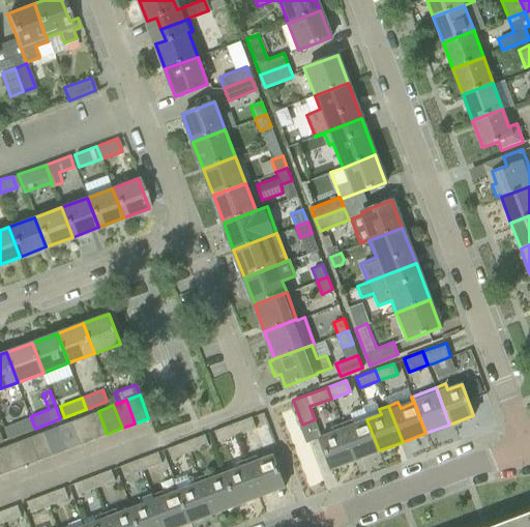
[(94,438),(107,434),(98,411),(86,415),(94,438)]
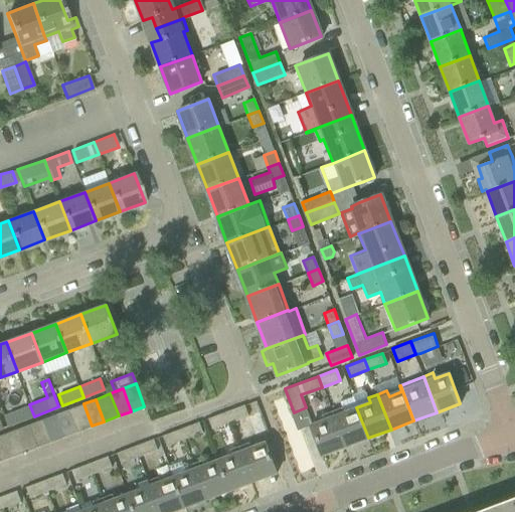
[(77,432),(92,425),(83,403),(69,408),(77,432)]
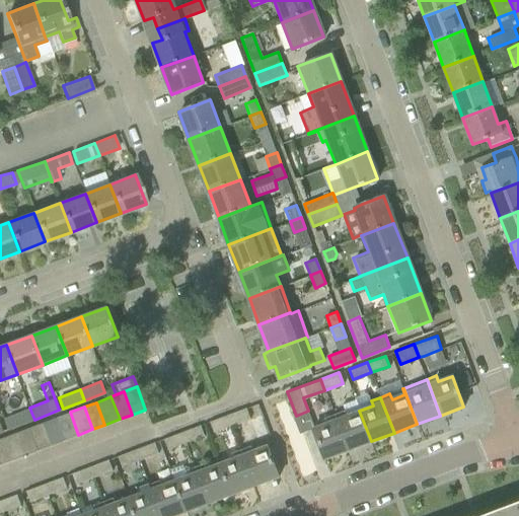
[(29,408),(3,418),(8,430),(34,420),(29,408)]
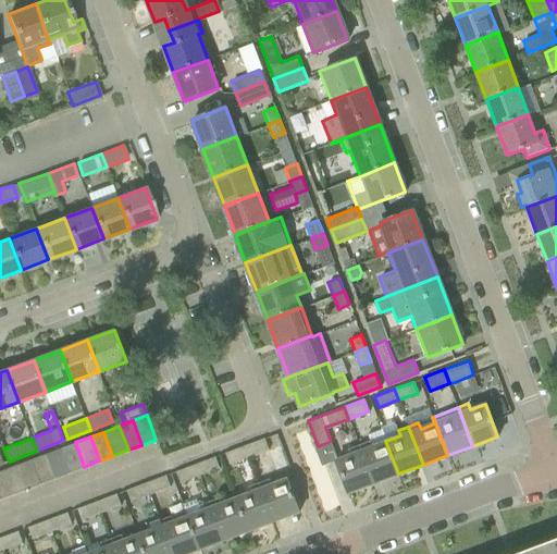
[(269,448),(264,438),(245,444),(249,456),(269,448)]
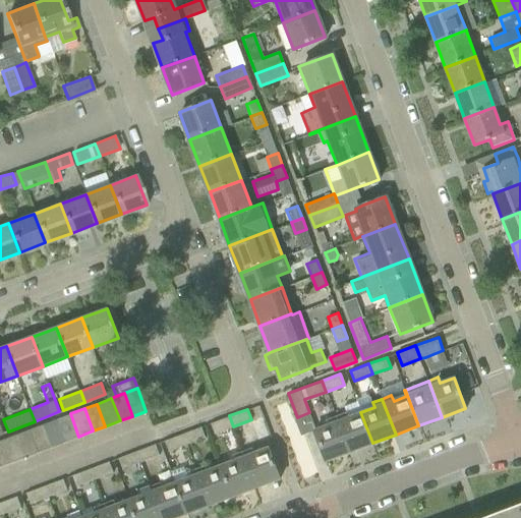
[(360,412),(347,417),(345,412),(335,415),(349,452),(372,443),(360,412)]
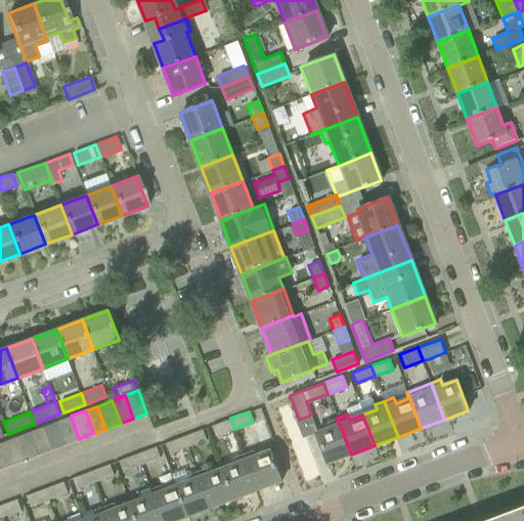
[(66,444),(79,439),(71,416),(57,421),(66,444)]
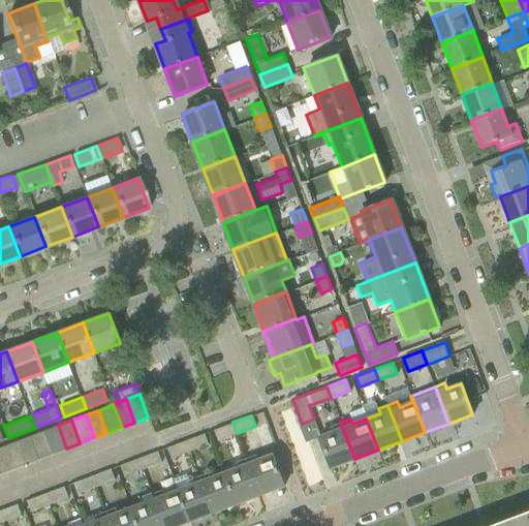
[(217,440),(237,433),(232,422),(213,429),(217,440)]
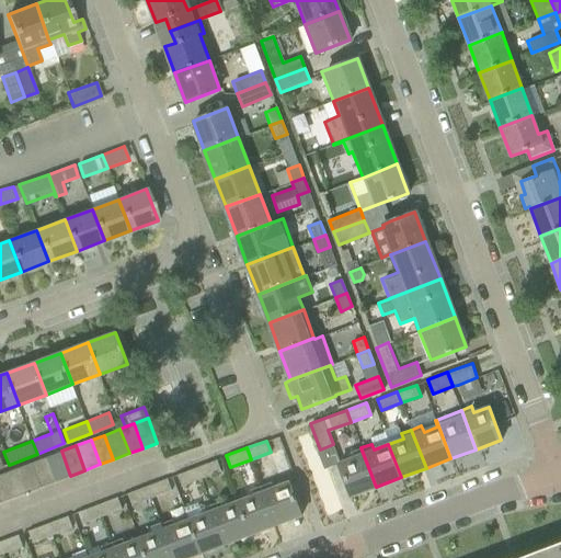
[(351,497),(376,487),(361,447),(351,452),(353,457),(340,463),(339,463),(351,497)]
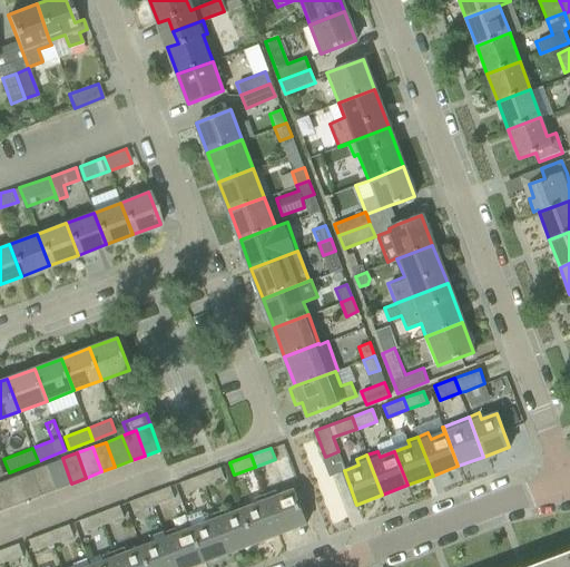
[(57,488),(71,484),(62,458),(48,463),(57,488)]
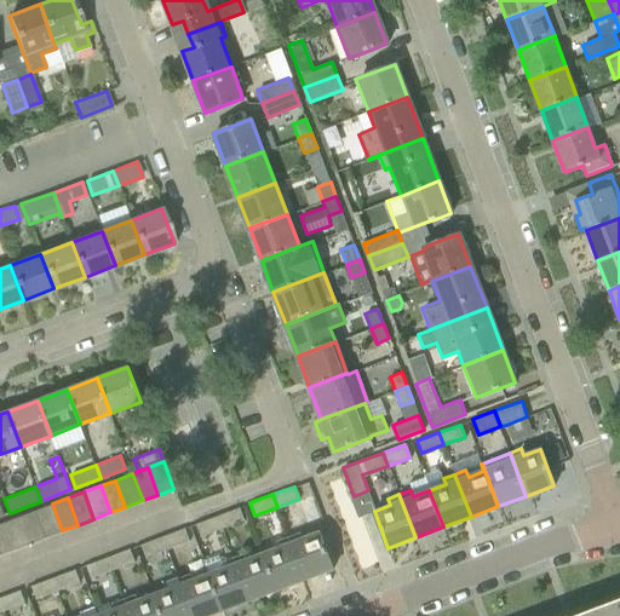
[(46,537),(62,530),(52,504),(36,510),(46,537)]
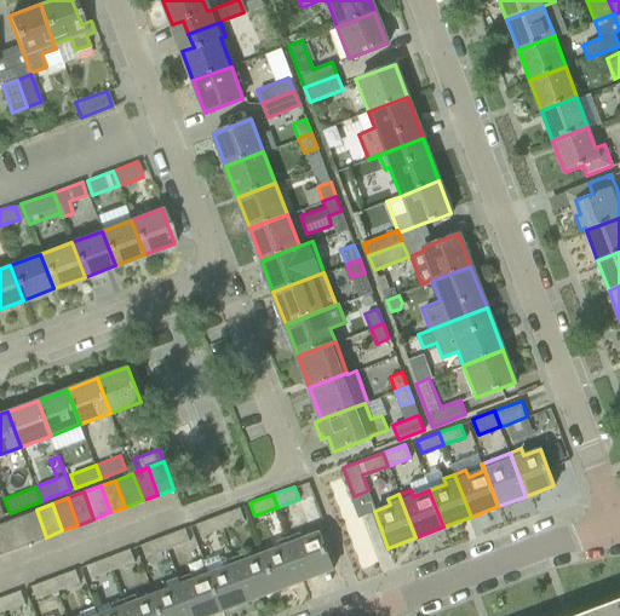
[(244,519),(240,508),(239,507),(217,514),(222,528),(244,519)]
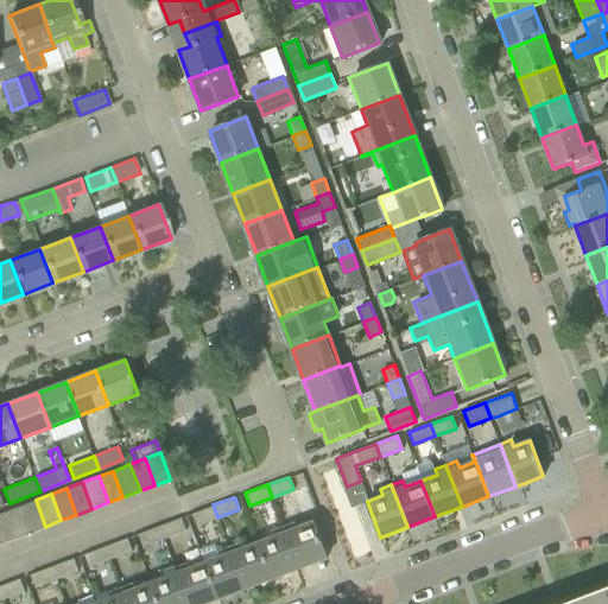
[(32,532),(45,527),(36,500),(21,504),(32,532)]
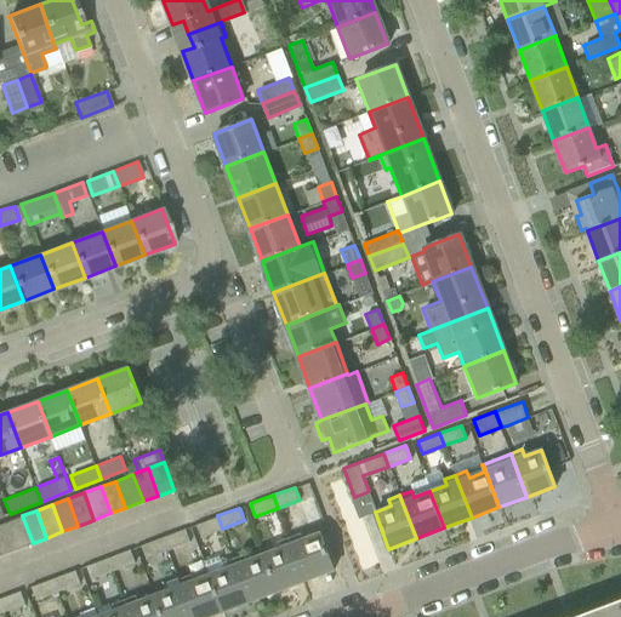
[(16,549),(33,543),(22,515),(5,523),(16,549)]
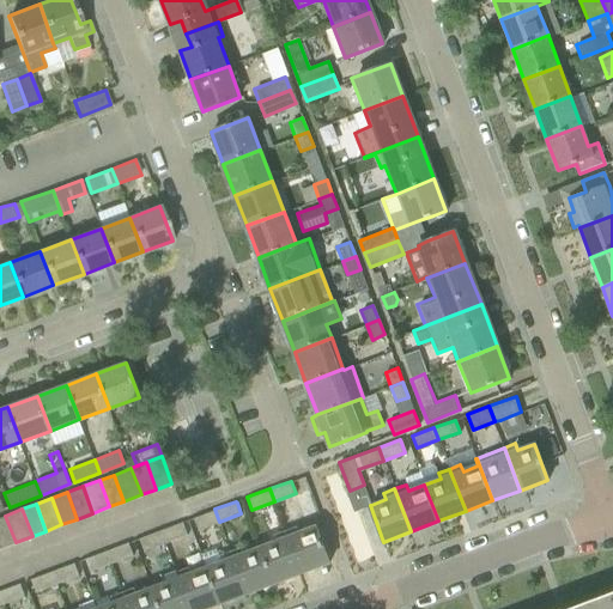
[(198,530),(219,522),(214,509),(193,517),(198,530)]
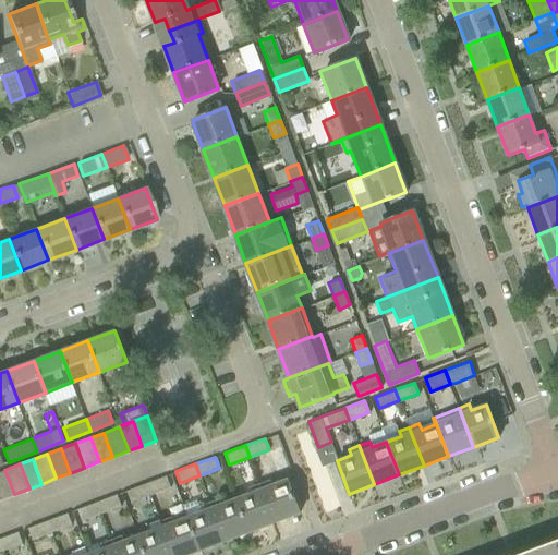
[(0,498),(14,494),(4,470),(0,471),(0,498)]
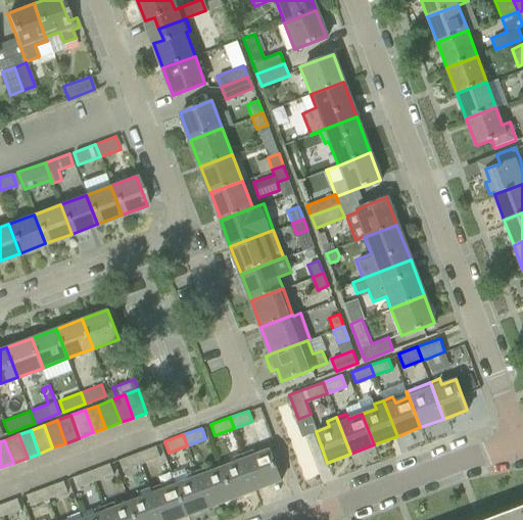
[(155,445),(137,452),(141,463),(159,456),(155,445)]
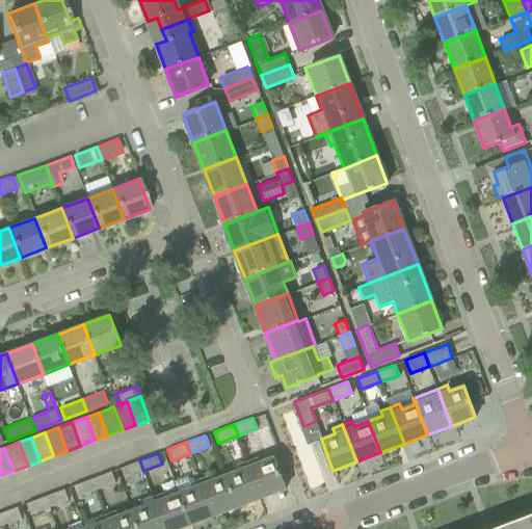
[(273,457),(259,463),(257,457),(247,460),(261,498),(285,488),(273,457)]
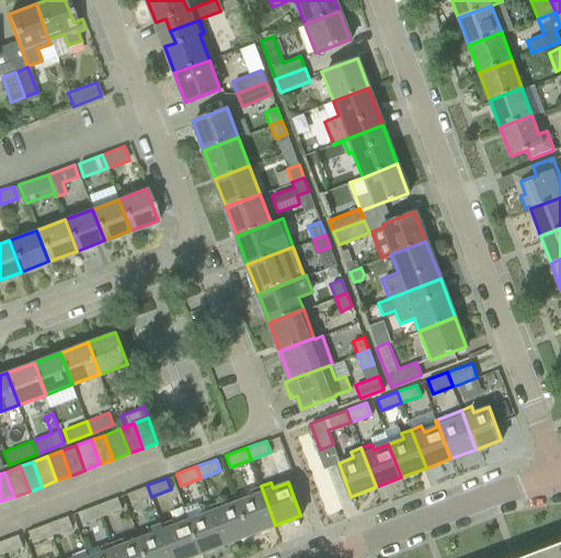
[(132,504),(151,497),(147,485),(127,492),(132,504)]
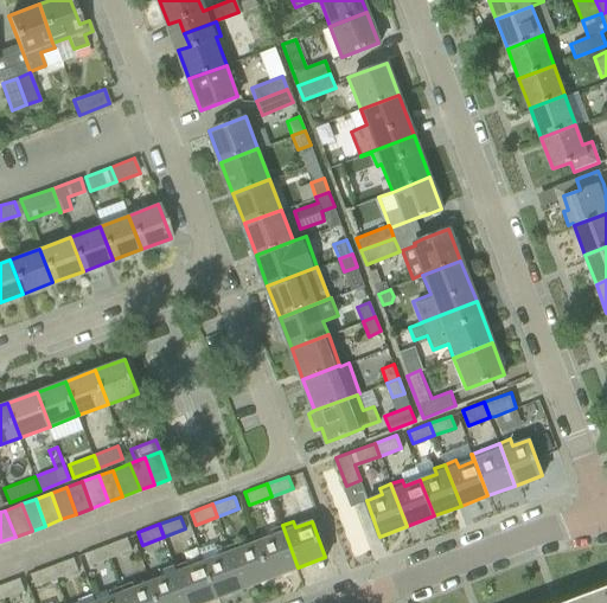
[(272,577),(298,568),(282,525),(255,536),(257,541),(272,577)]
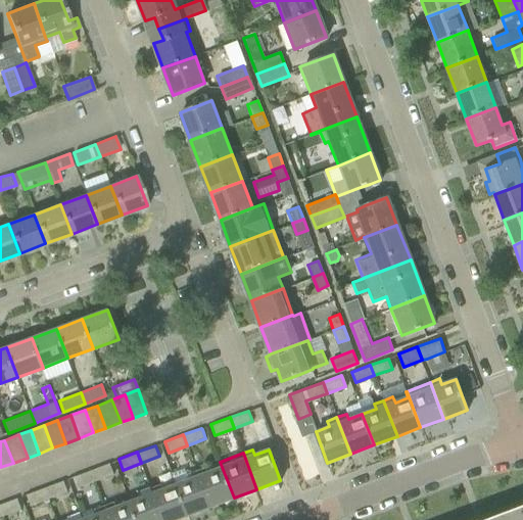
[(113,473),(109,464),(109,463),(91,470),(95,480),(113,473)]
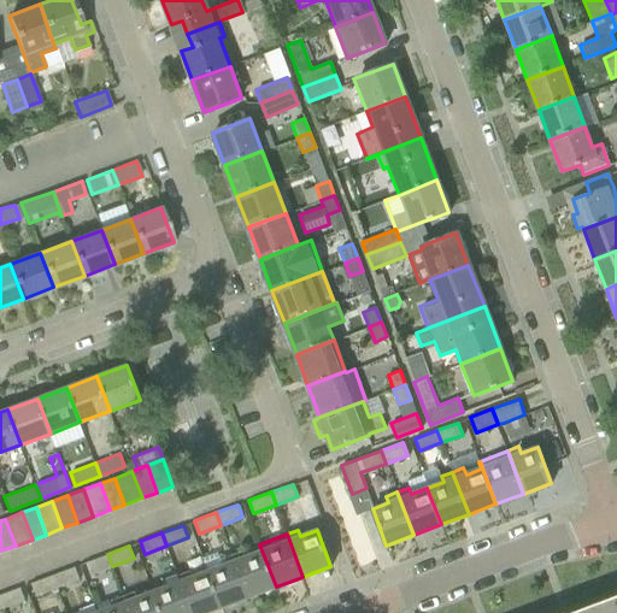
[(248,597),(276,587),(262,550),(246,556),(244,550),(233,555),(248,597)]
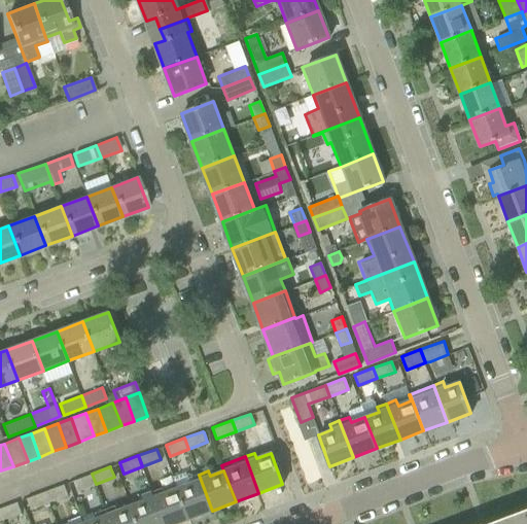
[(76,491),(96,484),(92,474),(72,481),(76,491)]
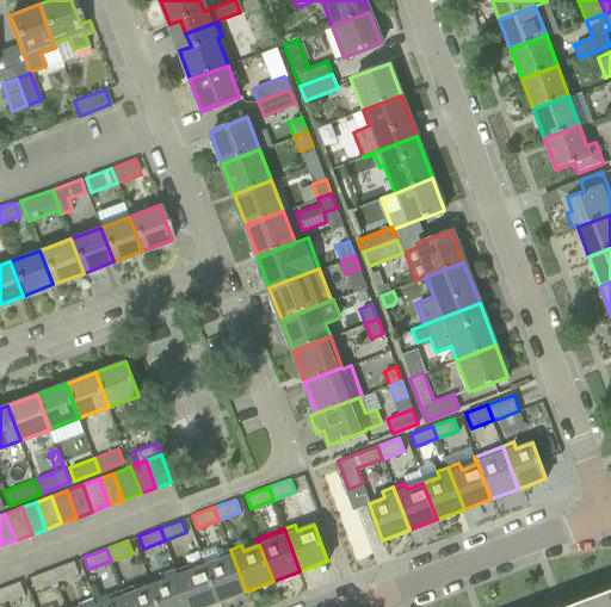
[(218,601),(246,592),(230,550),(217,555),(220,561),(205,565),(218,601)]
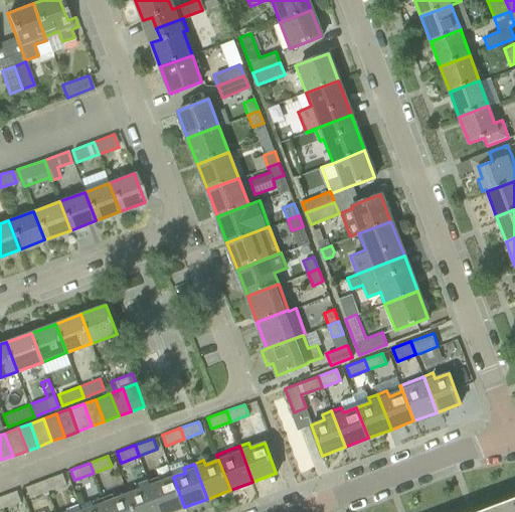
[(65,483),(61,474),(61,473),(43,480),(47,490),(65,483)]
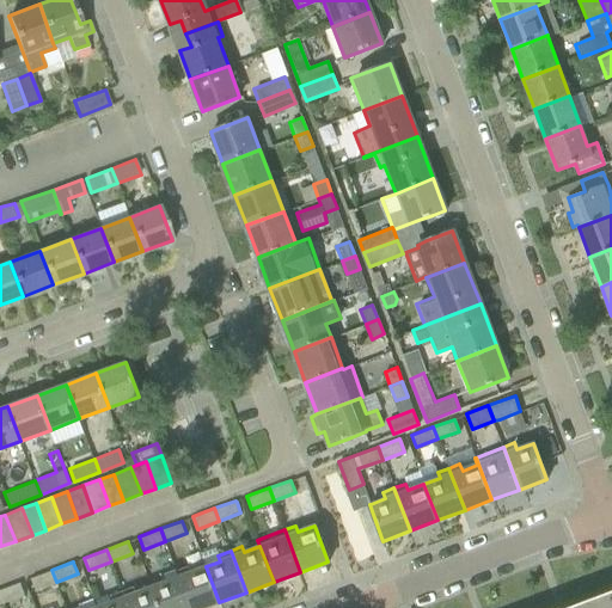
[(190,607),(203,607),(219,602),(206,566),(190,572),(188,566),(176,570),(190,607)]
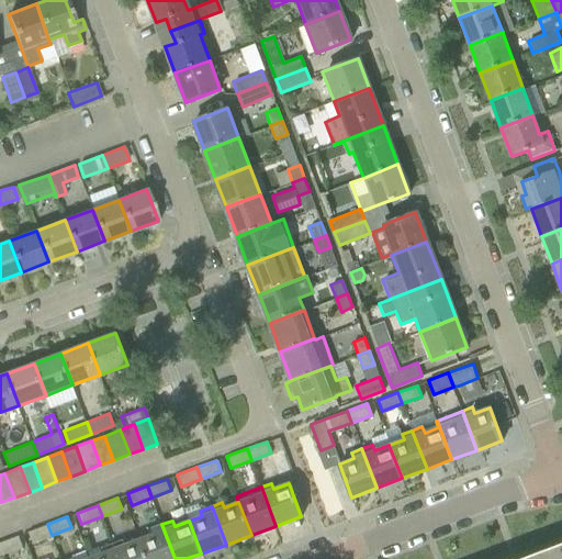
[(136,532),(139,540),(146,558),(175,558),(161,524),(161,523),(136,532)]
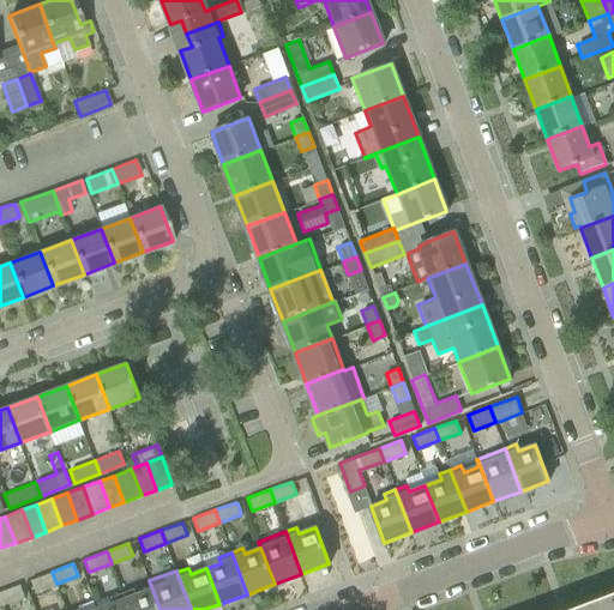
[(35,592),(56,584),(52,572),(30,580),(35,592)]
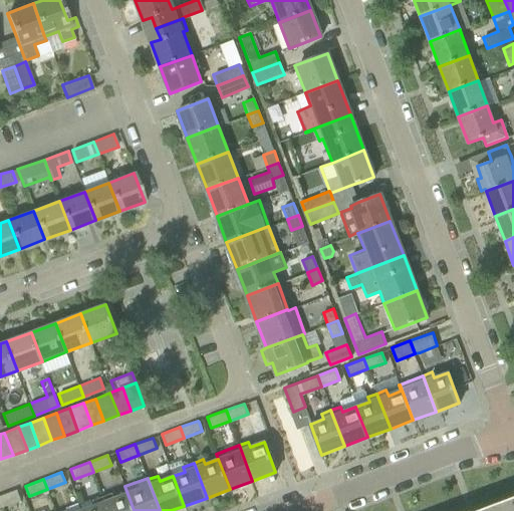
[(20,499),(16,490),(16,489),(0,495),(0,501),(2,506),(20,499)]
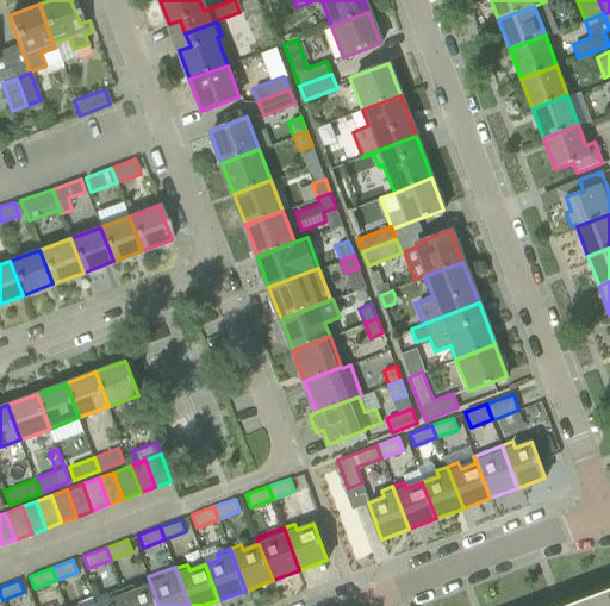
[(159,605),(151,586),(135,592),(132,583),(120,588),(128,605),(159,605)]
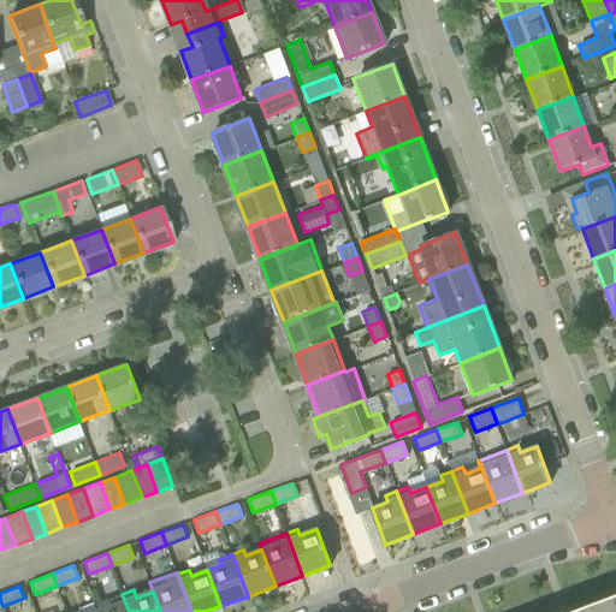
[(129,611),(122,594),(111,598),(114,606),(98,611),(129,611)]
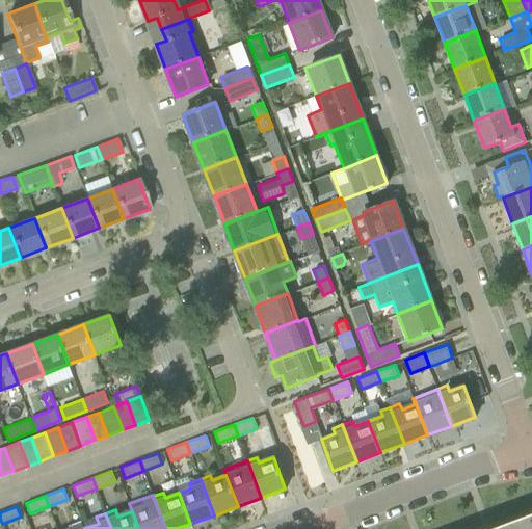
[(506,528),(531,528),(531,516),(506,526),(506,528)]
